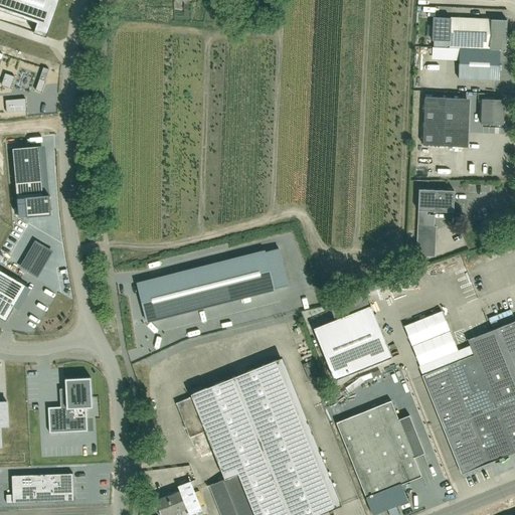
[(33,33),(46,37),(59,0),(0,0),(0,10),(37,23),(33,33)]
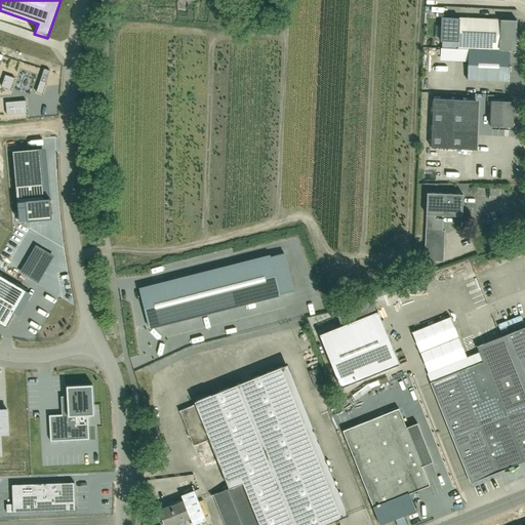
[(440,47),(469,48),(468,80),(508,81),(509,50),(516,50),(517,19),(441,16),(440,47)]
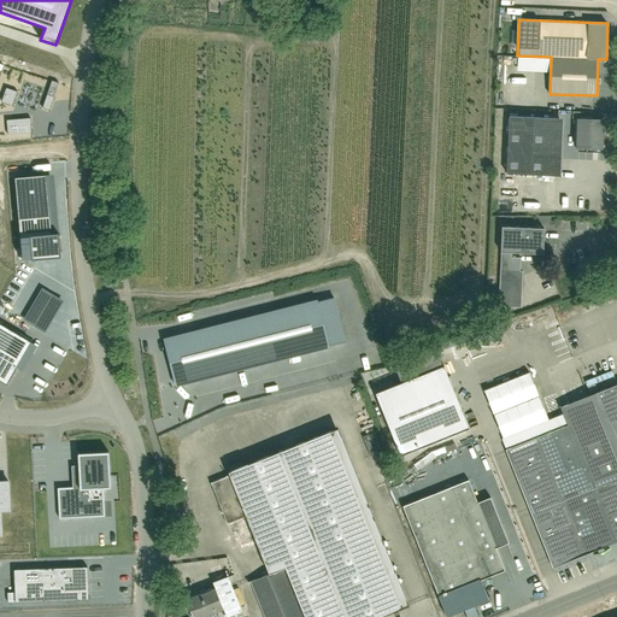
[(52,81),(43,107),(50,110),(58,83),(52,81)]
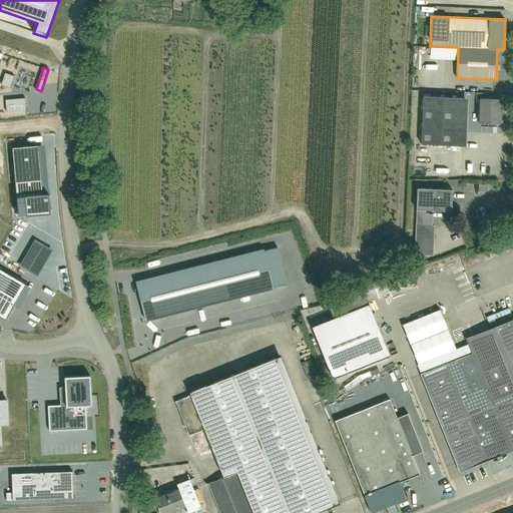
[(5,73),(1,84),(10,87),(14,76),(5,73)]
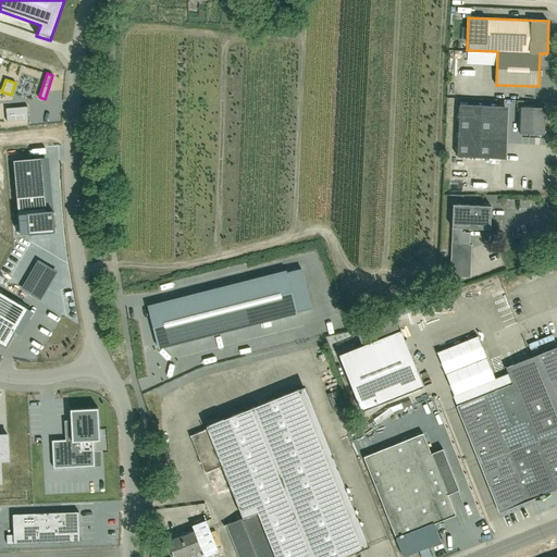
[(27,107),(7,108),(8,121),(28,120),(27,107)]
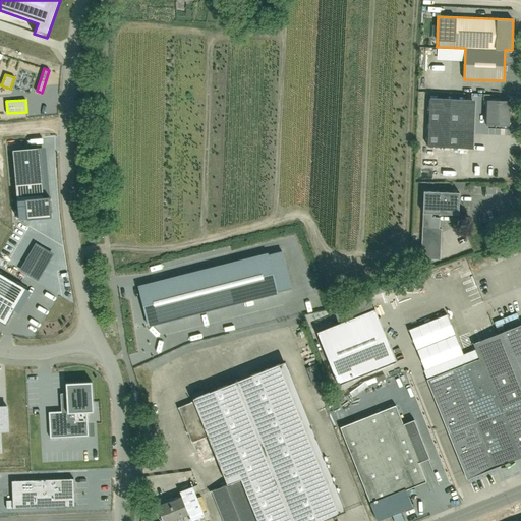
[(474,103),(429,100),(426,148),(471,151),(474,103)]
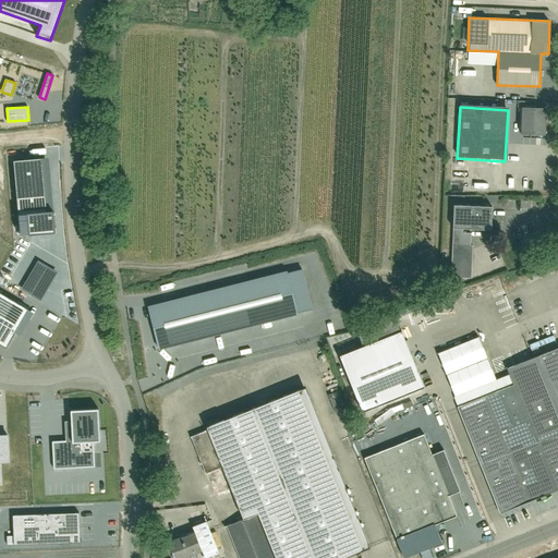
[(521,111),(520,135),(545,136),(546,112),(521,111)]
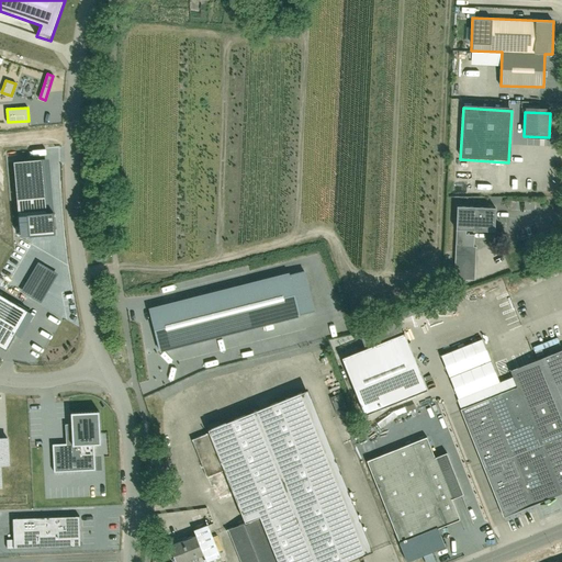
[(13,163),(21,236),(55,234),(53,212),(47,212),(42,159),(13,163)]
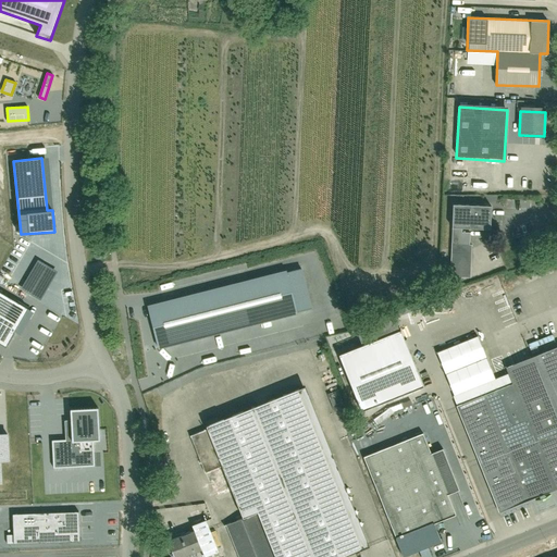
[(490,209),(453,209),(453,232),(462,232),(490,232),(490,209)]
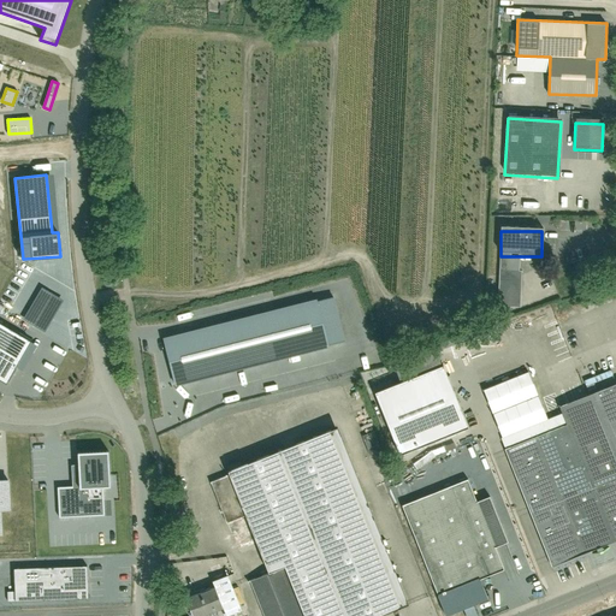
[(498,307),(521,308),(523,272),(520,272),(521,260),(511,260),(511,256),(501,256),(498,307)]
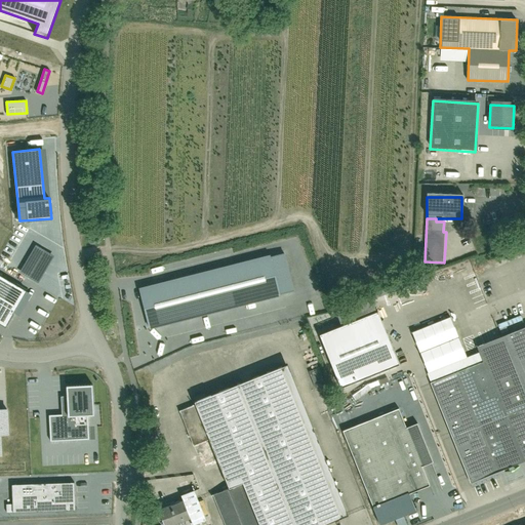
[(270,252),(138,284),(149,329),(280,295),(270,252)]
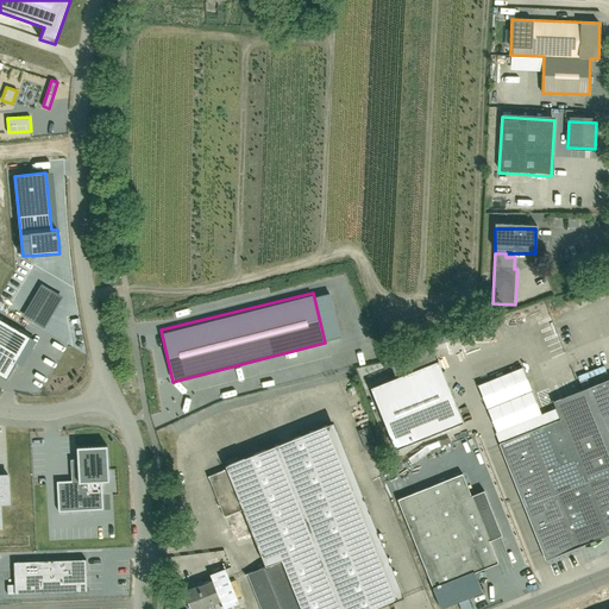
[(0,319),(0,374),(5,378),(30,338),(0,319)]
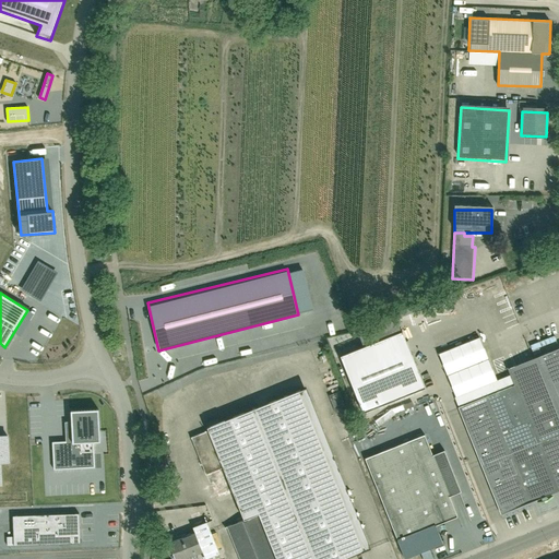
[(404,336),(342,360),(364,416),(425,393),(404,336)]
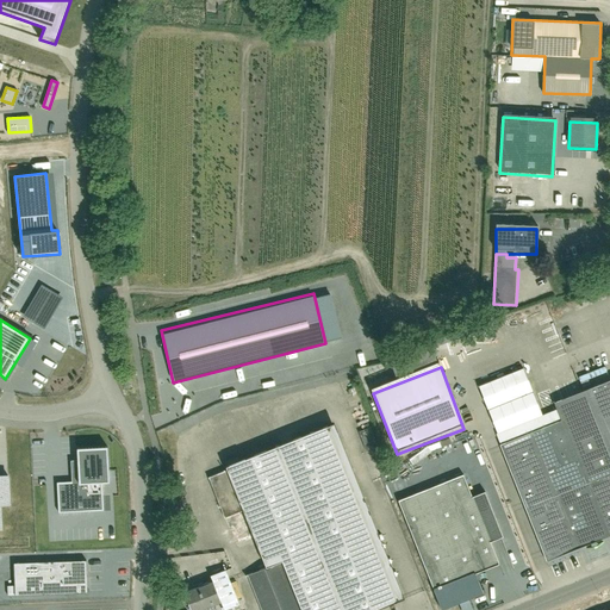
[(524,377),(483,393),(551,559),(609,535),(609,380),(584,391),(556,402),(561,412),(542,421),(524,377)]
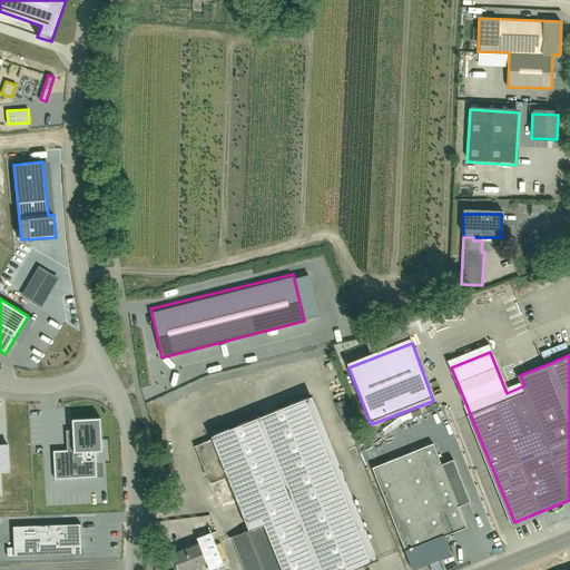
[(306,406),(214,443),(248,533),(237,538),(248,569),(356,569),(367,566),(306,406)]
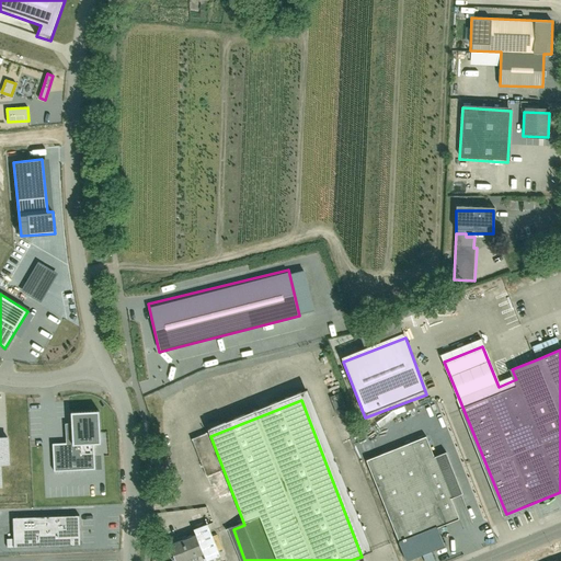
[(53,442),(54,470),(94,468),(92,443),(102,443),(100,411),(72,413),(73,441),(53,442)]
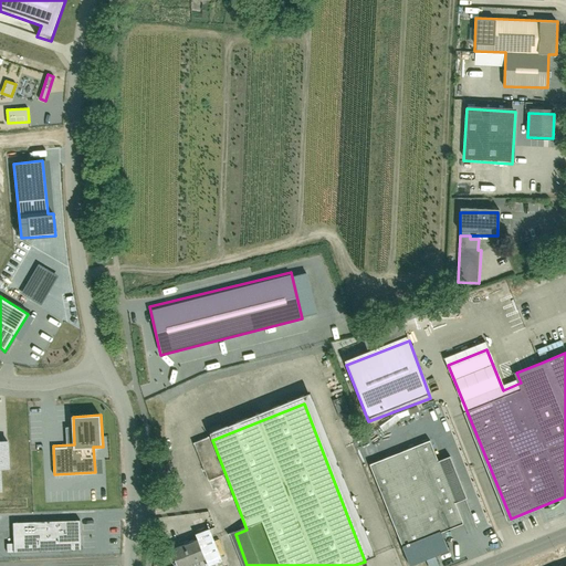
[(11,474),(9,446),(0,446),(0,495),(2,495),(1,475),(11,474)]
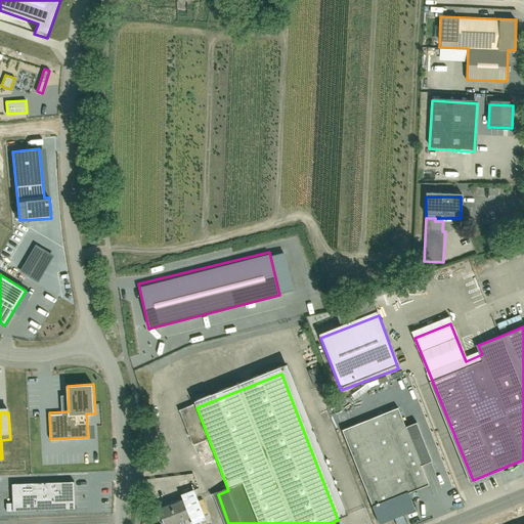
[(395,412),(344,433),(380,523),(411,511),(404,493),(424,485),(418,469),(429,465),(413,427),(402,431),(395,412)]
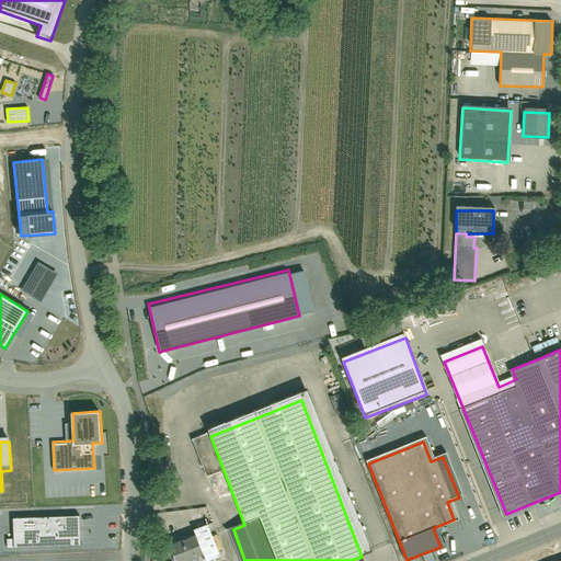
[(80,546),(79,517),(12,518),(13,547),(80,546)]
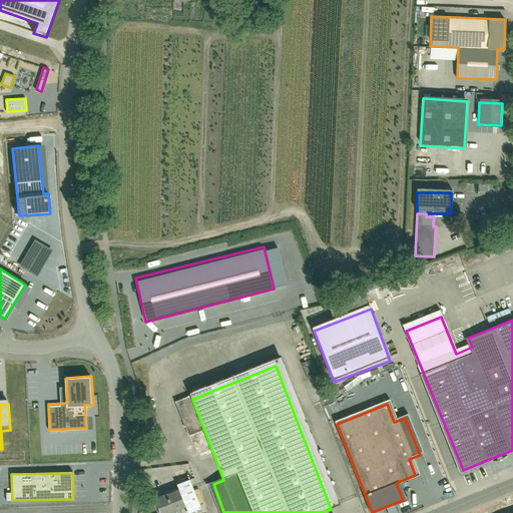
[(176,484),(178,489),(185,506),(188,512),(201,508),(189,479),(176,484)]
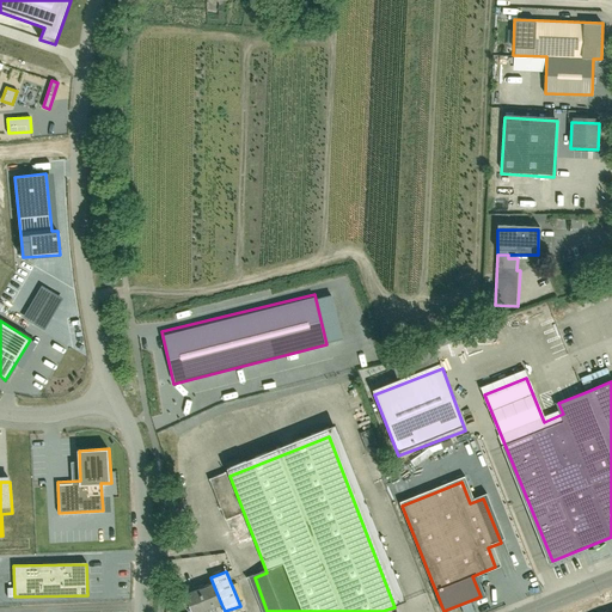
[(184,595),(190,611),(200,611),(201,611),(221,604),(213,583),(184,595)]
